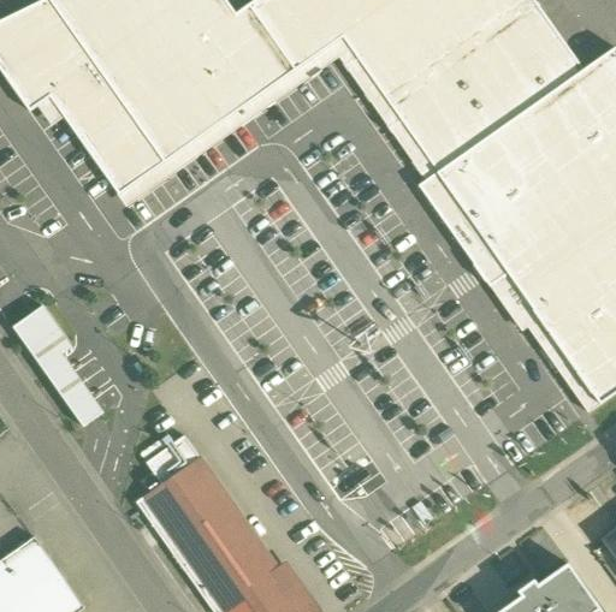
[(37,0),(0,18),(0,69),(29,110),(37,104),(48,95),(63,114),(118,192),(342,35),(388,100),(531,0),(250,0),(235,12),(225,0),(37,0)]
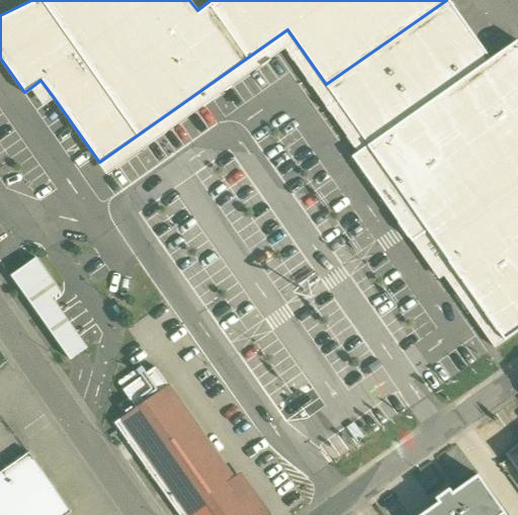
[(446,0),(326,84),(367,143),(490,57),(450,0),(446,0)]
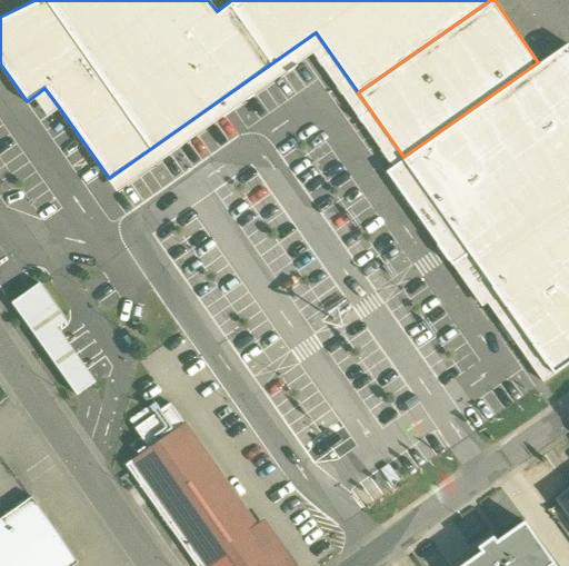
[(568,45),(567,42),(538,62),(403,157),(402,158),(468,251),(552,373),(568,360),(568,45)]
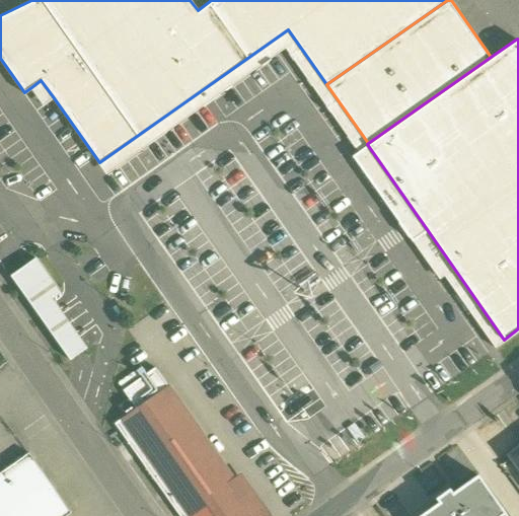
[(53,96),(41,80),(31,87),(43,103),(53,96)]
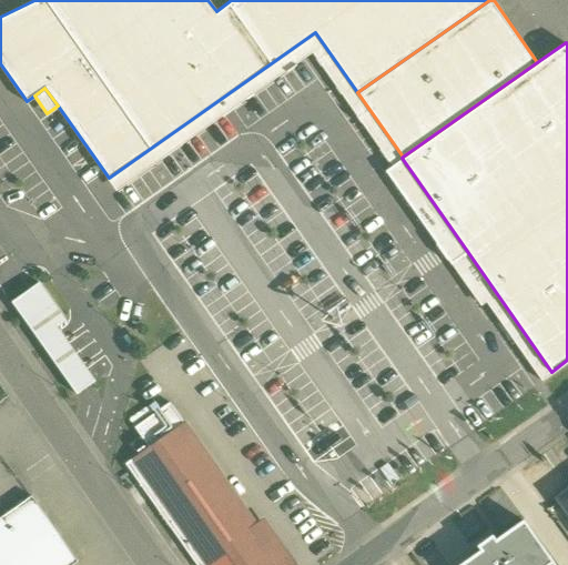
[(467,251),(402,158),(385,170),(450,263),(467,251)]
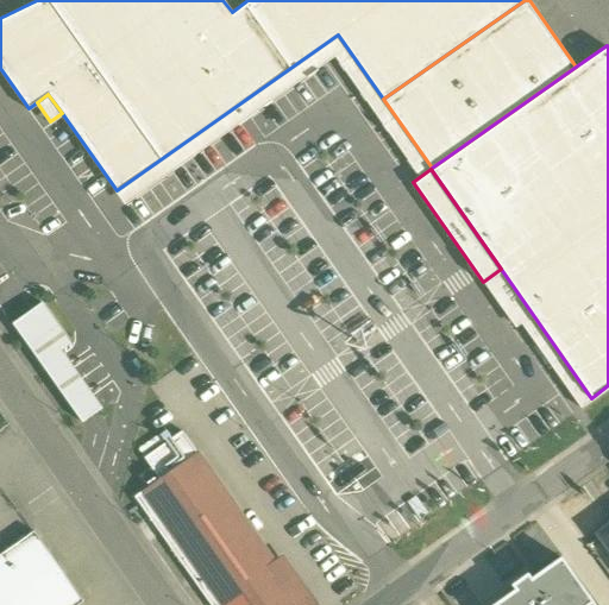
[(591,398),(501,269),(483,282),(515,326),(521,322),(581,407),(581,405),(570,391),(579,384),(590,399),(591,398)]
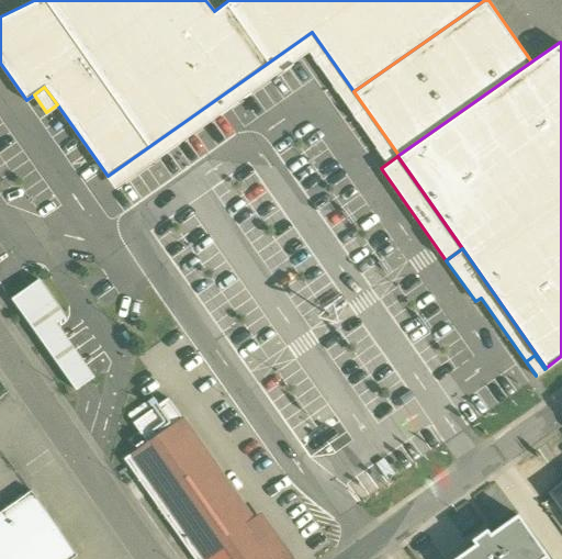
[(38,278),(11,297),(75,389),(93,376),(56,322),(65,315),(38,278)]
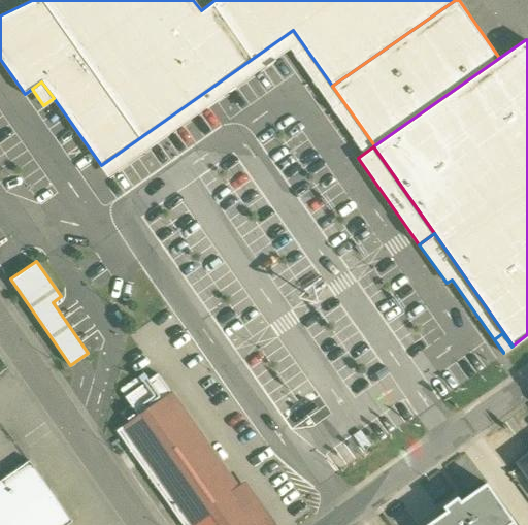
[(119,305),(110,312),(119,324),(128,318),(119,305)]
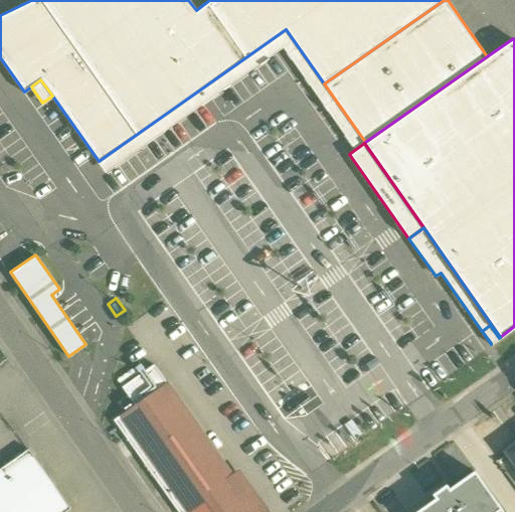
[(490,325),(482,331),(491,343),(499,338),(490,325)]
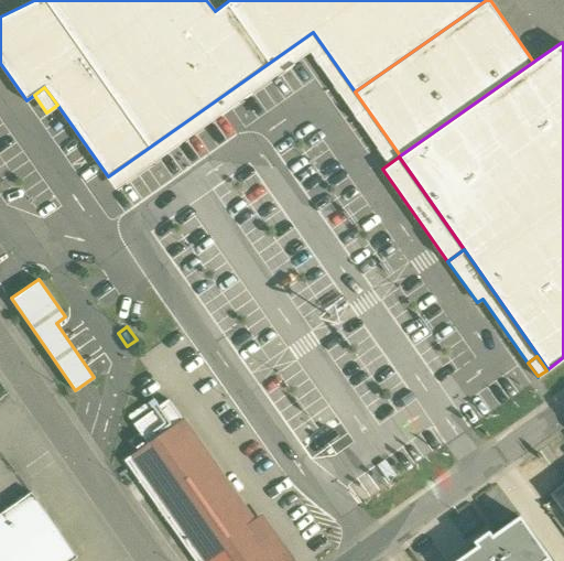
[(281,560),(170,398),(134,421),(142,432),(131,439),(137,448),(125,455),(196,560),(281,560)]
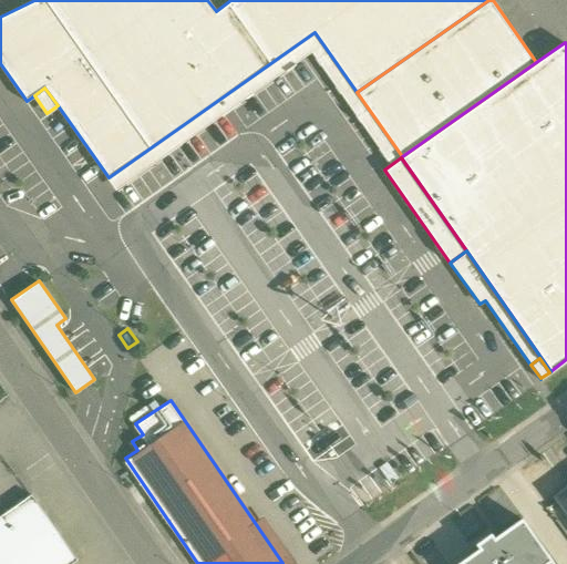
[(566,485),(554,495),(557,500),(566,513),(566,485)]
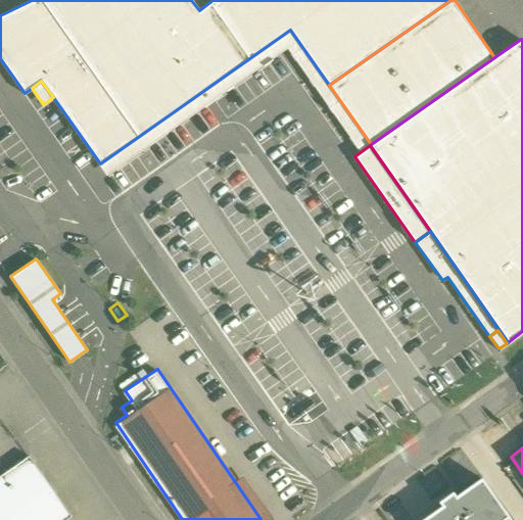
[(29,455),(0,474),(0,519),(62,519),(70,515),(29,455)]
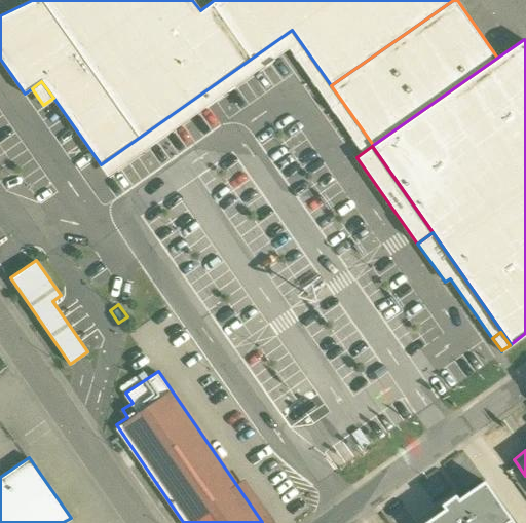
[(444,509),(423,522),(515,522),(484,480),(458,498),(455,494),(441,505),(444,509)]
